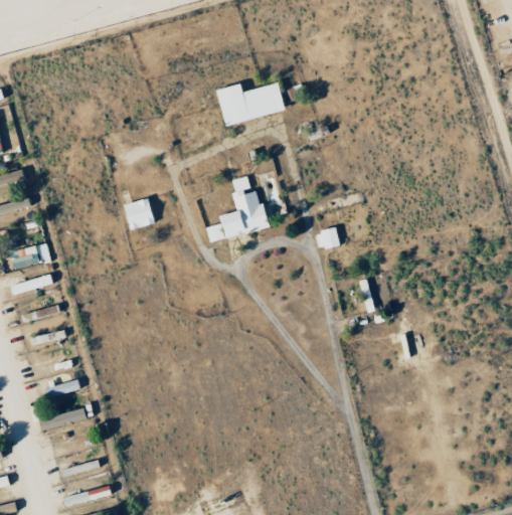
[(215,90),(224,125),(285,110),(278,81),(241,92),(239,83),(215,90)]
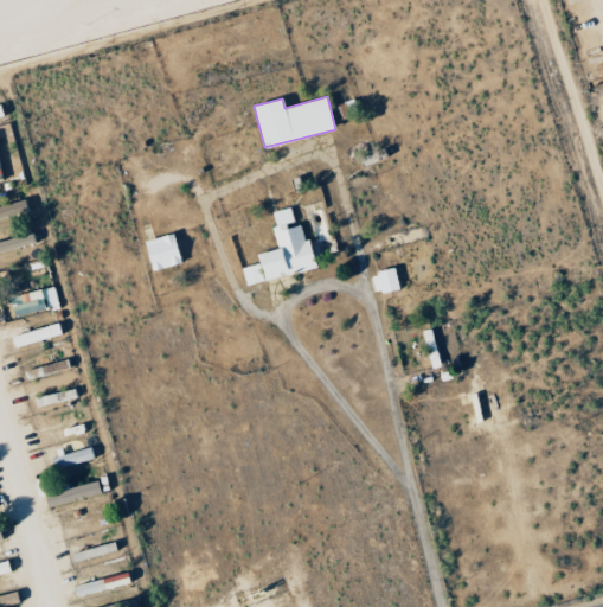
[(0,218),(31,211),(29,199),(0,205),(0,218)]
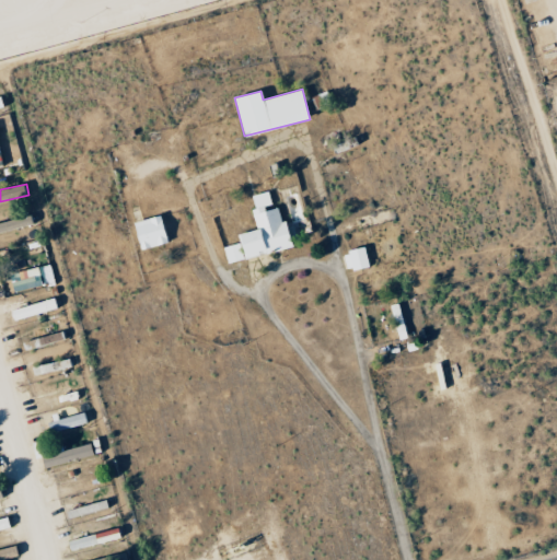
[(228,264),(291,248),(280,206),(274,207),(269,191),(253,196),(256,208),(253,209),(257,229),(238,234),(240,243),(224,247),(228,264)]
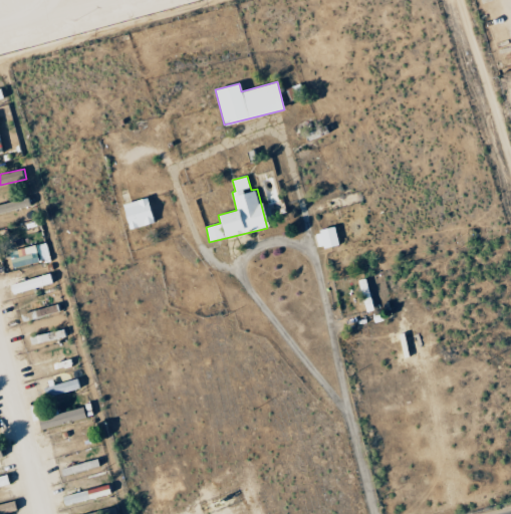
[(121,204),(129,230),(156,222),(149,197),(121,204)]
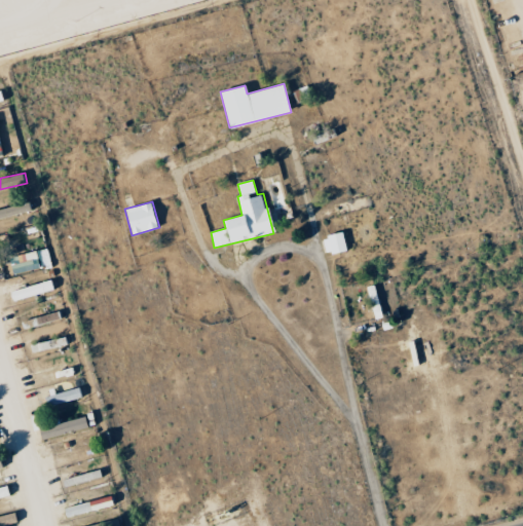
[(0,208),(0,217),(33,212),(32,203),(0,208)]
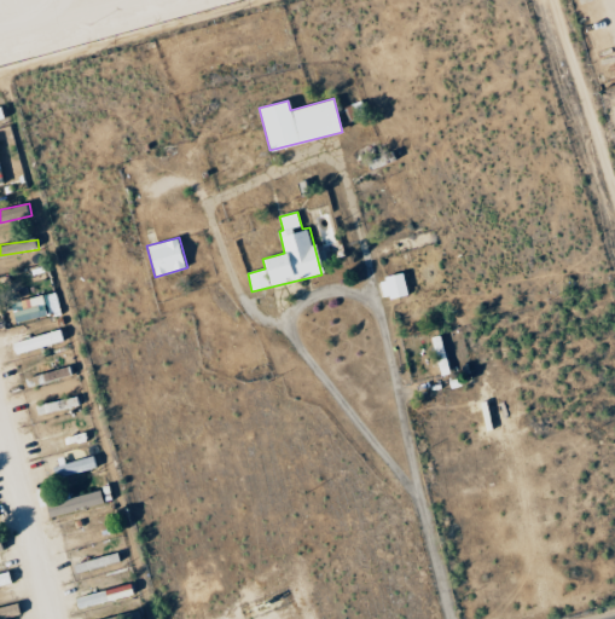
[(408,295),(405,273),(379,278),(383,300),(408,295)]
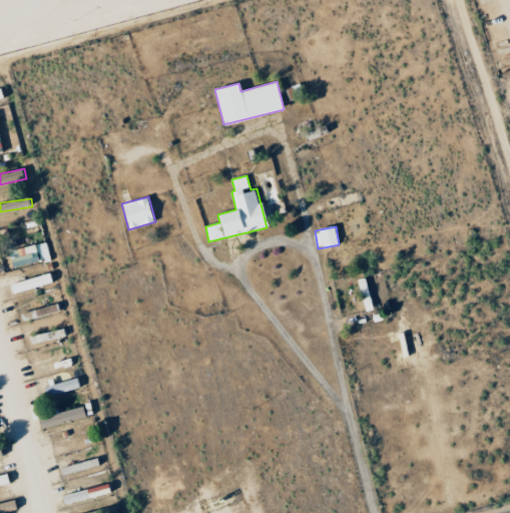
[(9,251),(14,269),(51,259),(47,241),(9,251)]
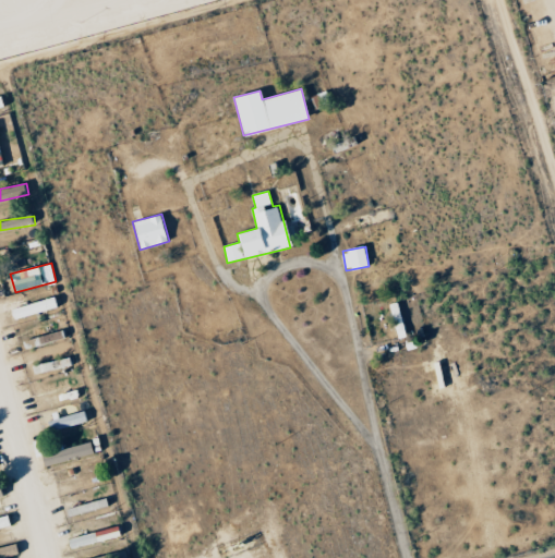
[(58,307),(55,296),(12,310),(15,319),(58,307)]
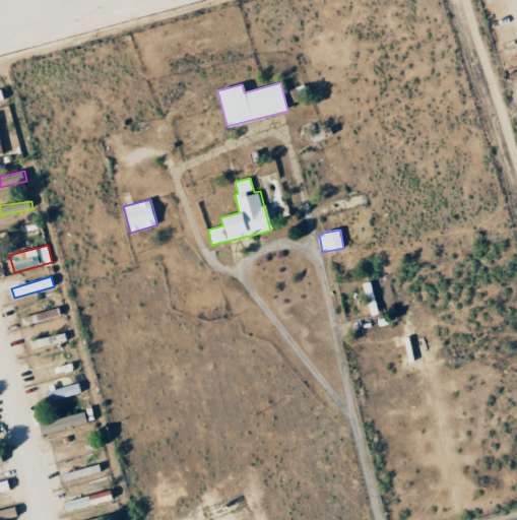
[(369,311),(376,310),(372,282),(365,283),(369,311)]
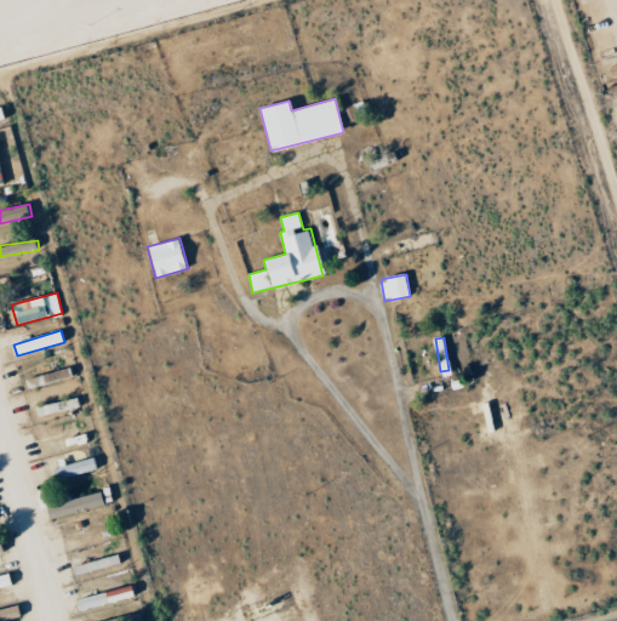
[(26,380),(28,389),(74,376),(72,368),(26,380)]
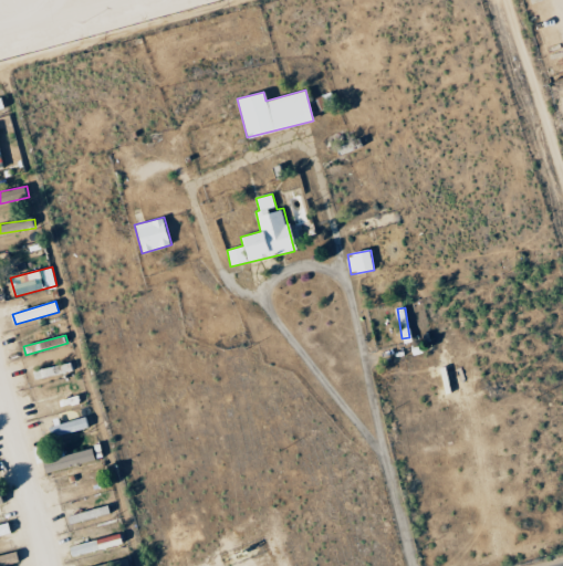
[(33,373),(35,380),(75,370),(73,362),(33,373)]
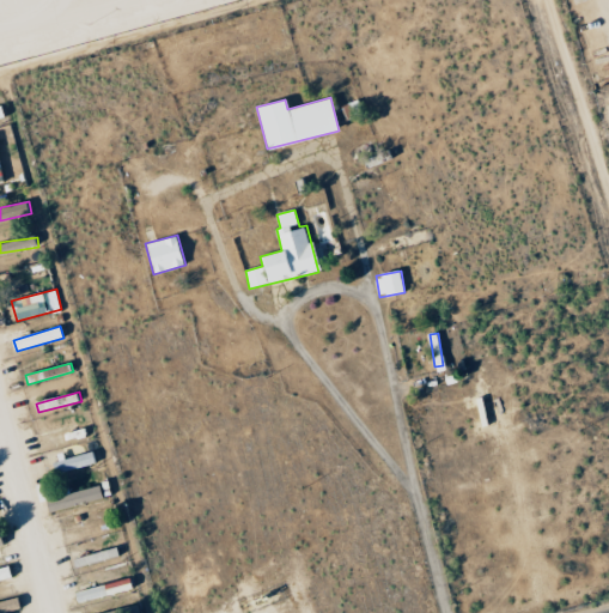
[(98,463),(95,451),(53,462),(56,474),(98,463)]
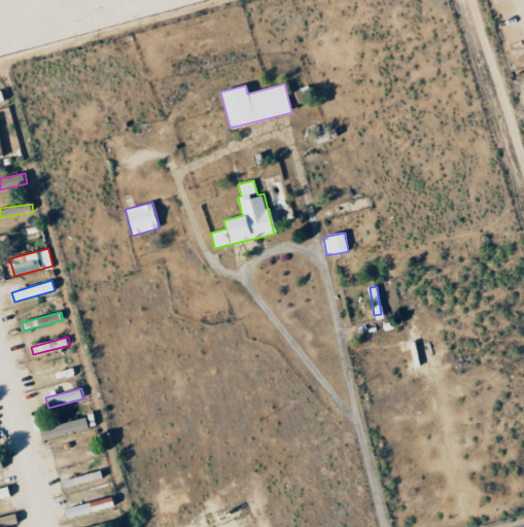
[(56,424),(39,428),(42,441),(89,428),(85,418),(56,425),(56,424)]
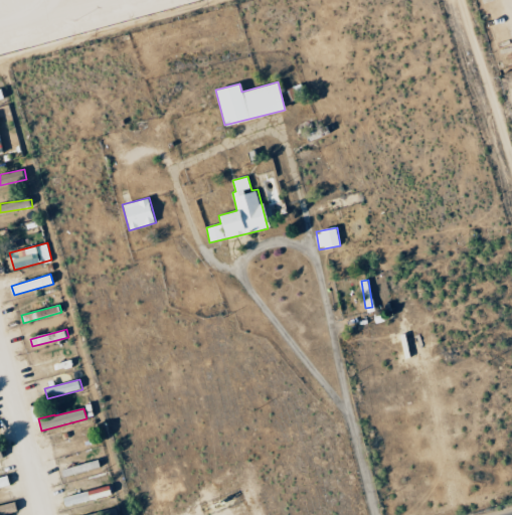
[(61,471),(63,478),(101,467),(98,459),(61,471)]
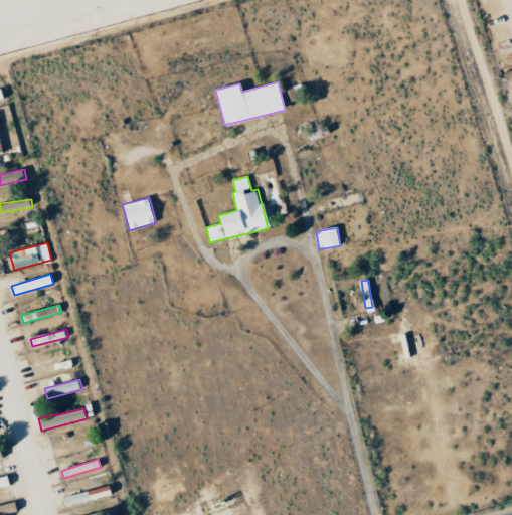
[(0,488),(10,485),(7,475),(0,477),(0,488)]
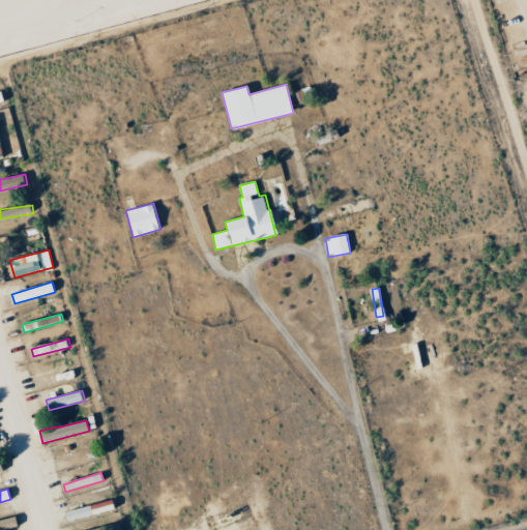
[(64,512),(67,522),(113,509),(111,500),(64,512)]
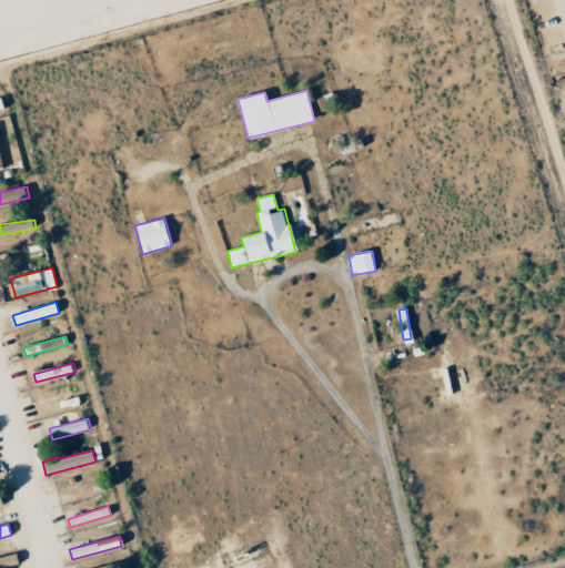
[(0,567),(7,567),(18,566),(17,556),(0,558),(0,567)]
